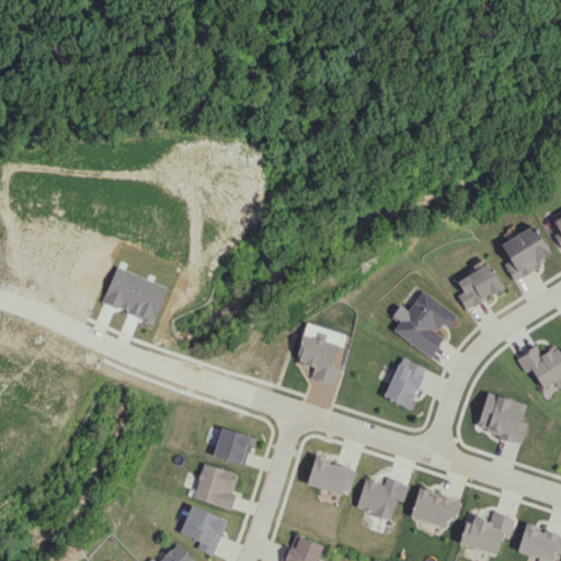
[(500,243),(508,260),(503,263),(512,278),(551,258),(534,225),(500,243)]
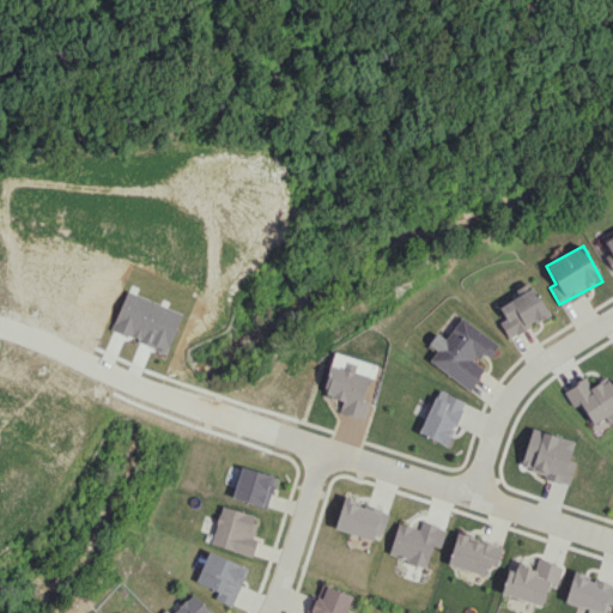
[(508,338),(550,315),(532,284),(497,304),(504,319),(499,322),(508,338)]
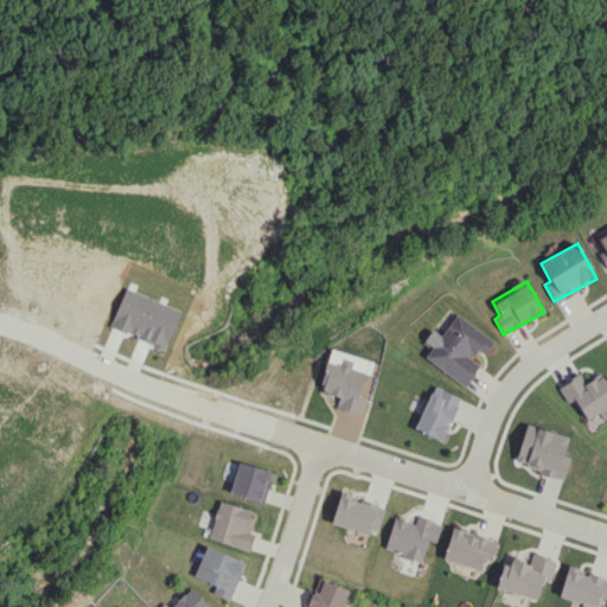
[(441,336),(432,328),(423,340),(432,345),(423,358),(465,385),(479,365),(470,358),(475,349),(484,355),(493,340),(455,314),(441,336)]
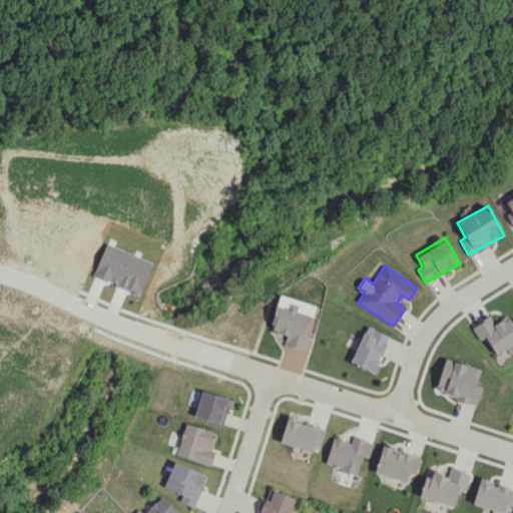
[(303,335),(308,314),(277,307),(271,332),(286,335),(284,346),(305,350),(308,336),(303,335)]
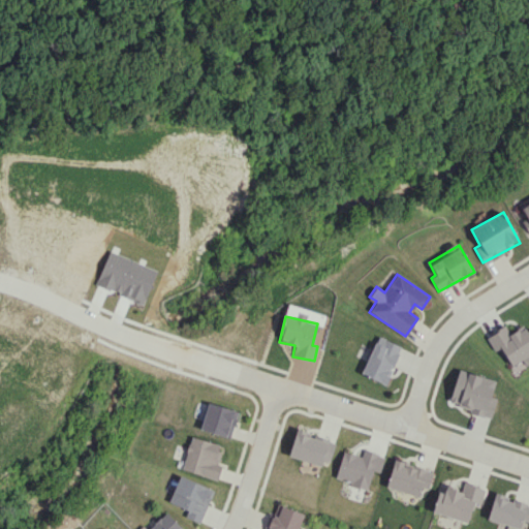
[(510,365),(521,360),(525,365),(528,362),(528,331),(527,332),(523,324),(509,333),(505,325),(486,337),(495,351),(500,347),(510,365)]
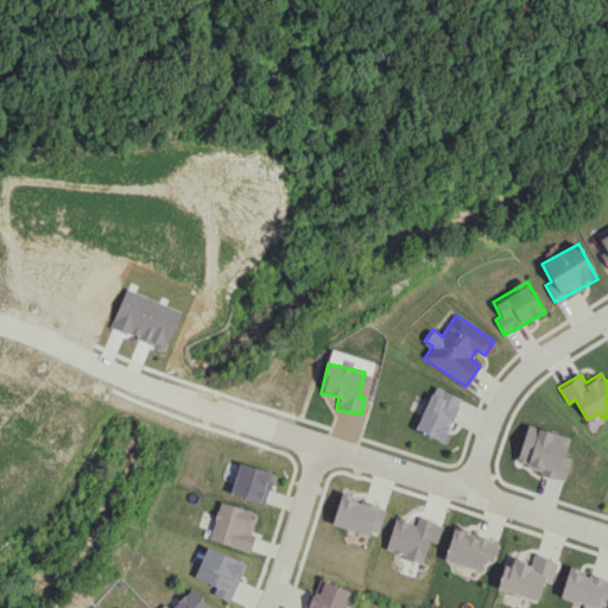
[(415,430),(442,442),(462,399),(434,386),(415,430)]
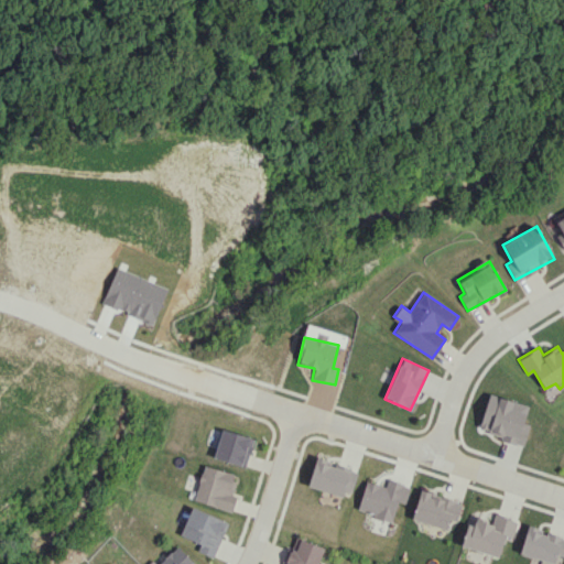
[(478,432),(523,444),(529,425),(522,423),(528,405),(488,394),(478,432)]
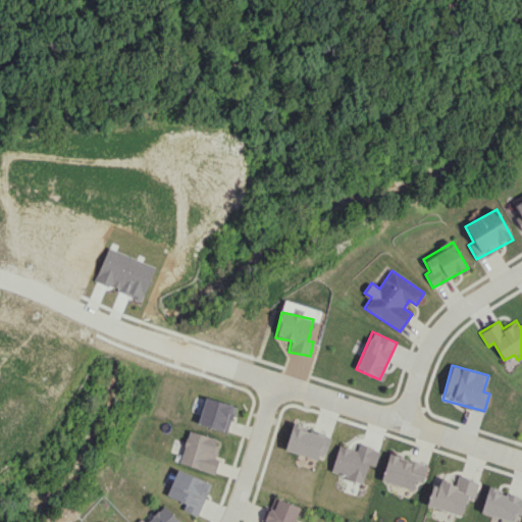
[(197,424),(227,432),(235,406),(205,397),(197,424)]
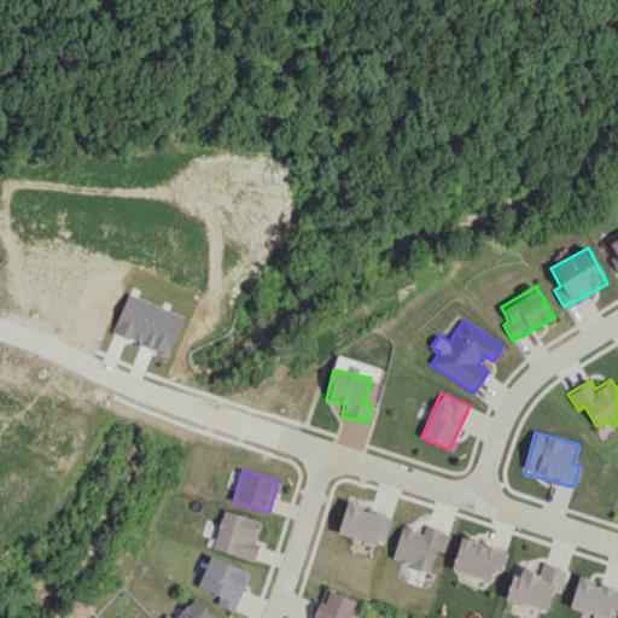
[(384,544),(391,516),(344,503),(337,532),(384,544)]
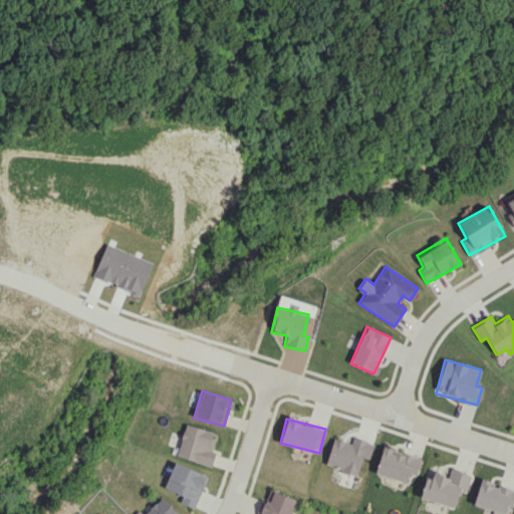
[(215,432),(185,424),(177,456),(211,466),(215,452),(210,451),(215,432)]
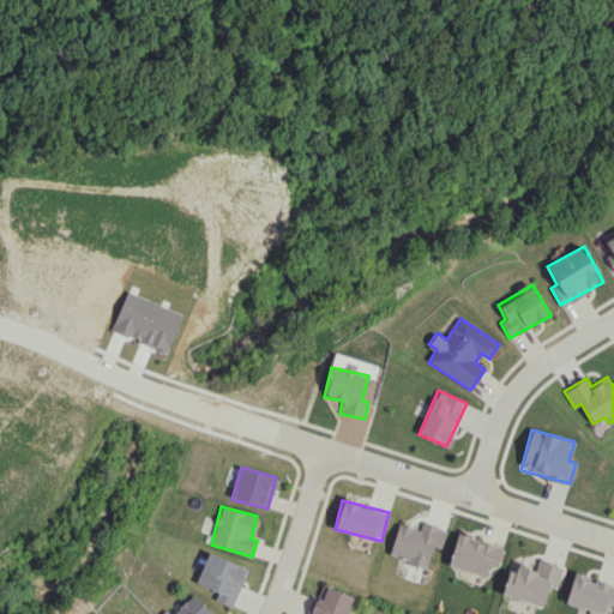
[(389,557),(426,567),(432,546),(440,548),(446,529),(421,522),(419,530),(397,524),(389,557)]
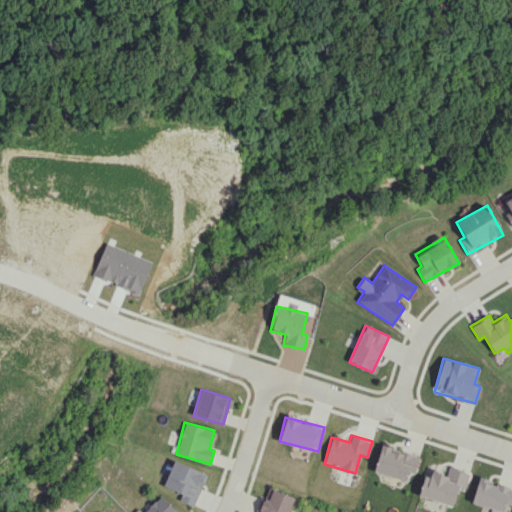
[(414,473),(419,456),(381,445),(373,471),(404,481),(407,471),(414,473)]
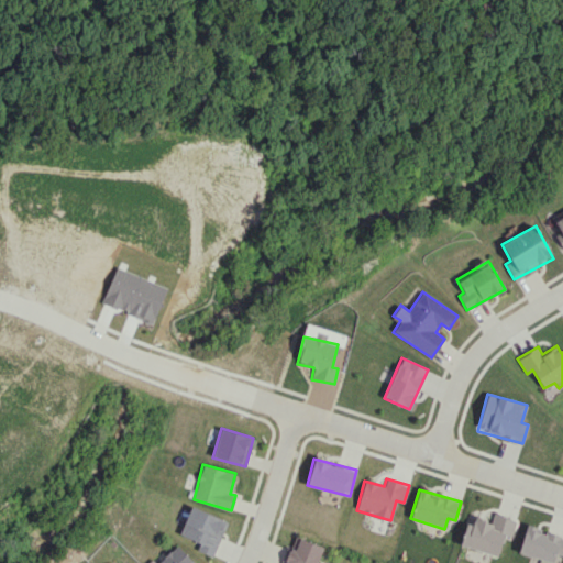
[(212,556),(228,521),(191,506),(179,534),(200,542),(197,550),(212,556)]
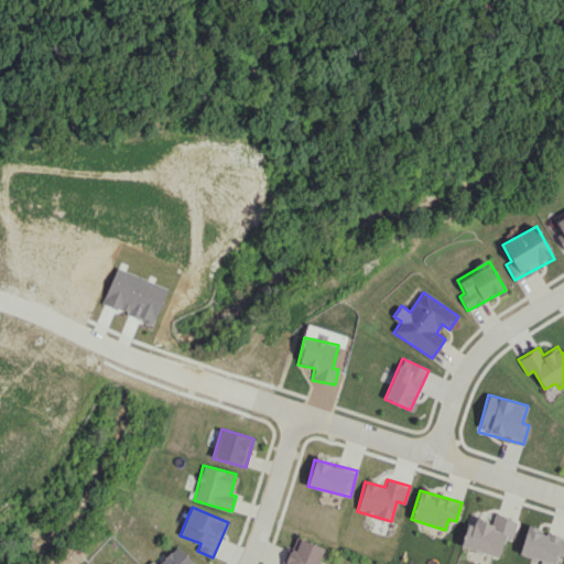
[(499,556),(505,535),(512,538),(517,520),(494,514),(492,522),(476,518),(474,525),(467,523),(461,546),(499,556)]
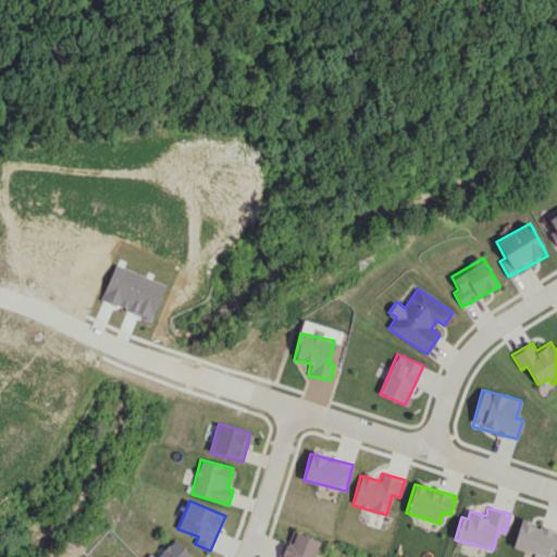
[(512,546),(548,556),(551,548),(556,549),(556,530),(520,519),(512,546)]
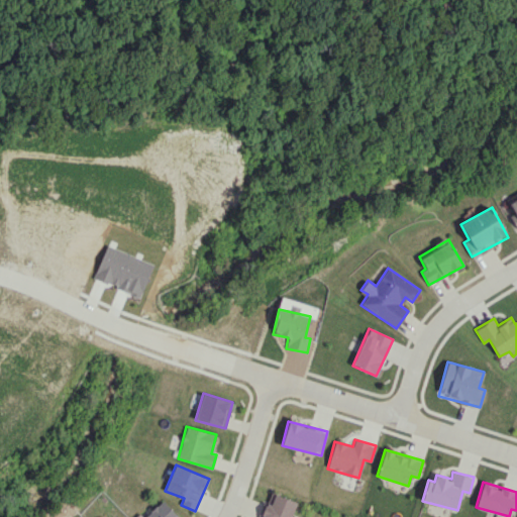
[(290,516),(296,501),(268,492),(260,516),(290,516)]
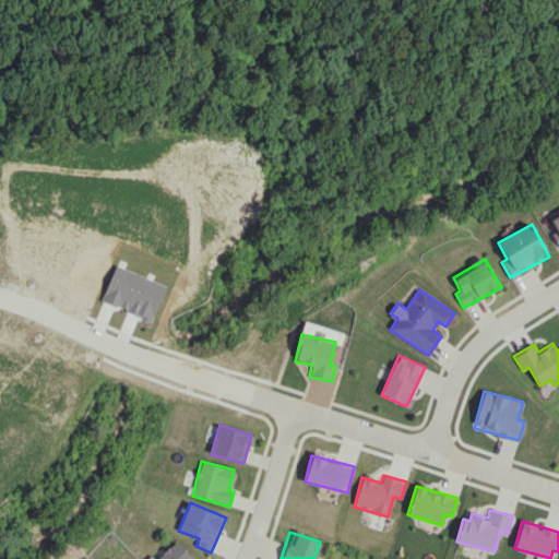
[(192,558),(176,542),(156,558),(192,558)]
